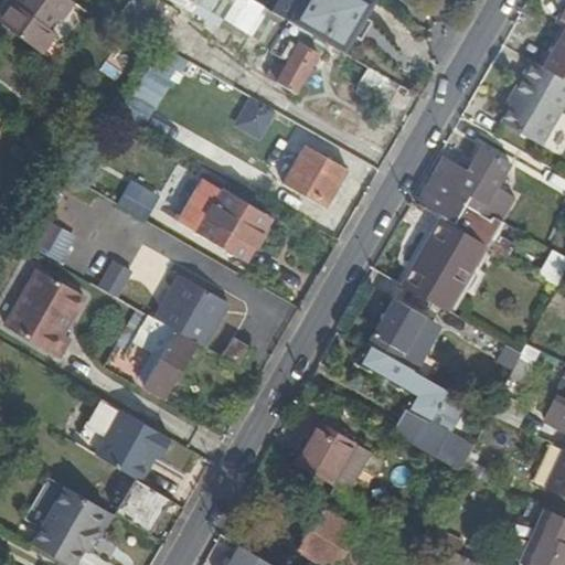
[(68,41),(88,12),(72,0),(39,0),(38,1),(40,2),(32,14),(28,11),(12,31),(57,64),(73,44),(68,41)]
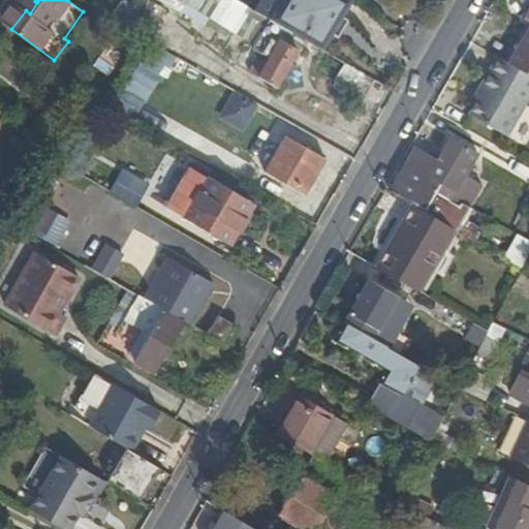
[(262,0),(256,12),(268,19),(280,26),(324,52),(354,0),(353,0),(262,0)]
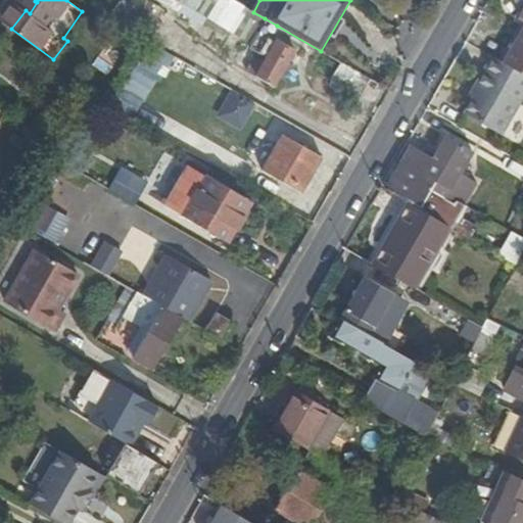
[(522,72),(522,12),(519,19),(522,21),(522,32),(506,62),(522,72)]
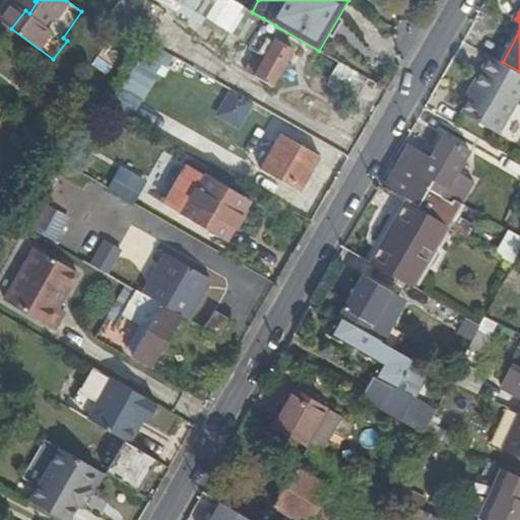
[(275,25),(263,18),(257,30),(268,38),(275,25)]
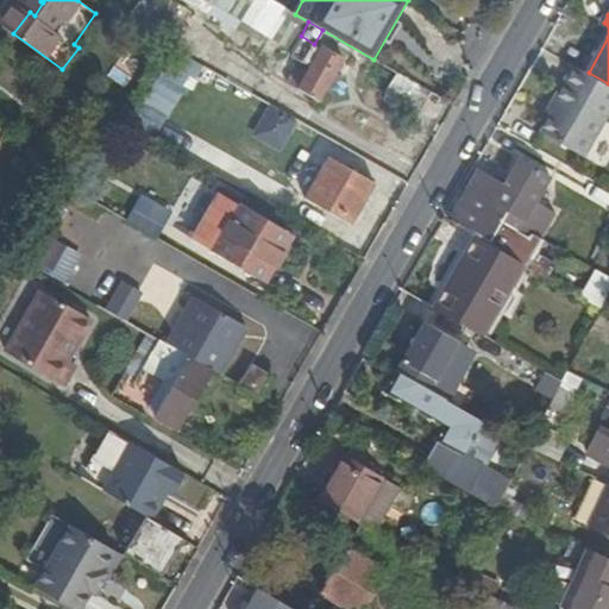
[(319,100),(341,57),(320,45),(297,89),(319,100)]
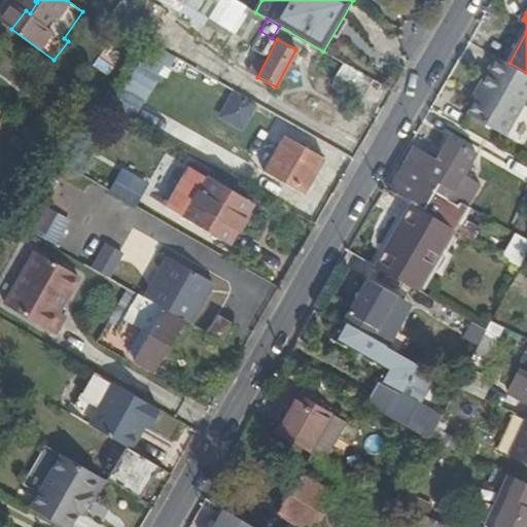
[(99,61),(95,66),(112,77),(126,55),(110,44),(100,59),(99,61)]
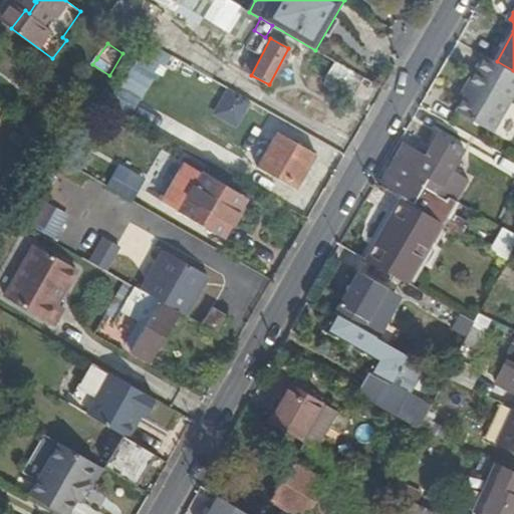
[(498,125),(513,97),(513,70),(497,61),(486,54),(469,82),(473,85),(462,104),(498,125)]
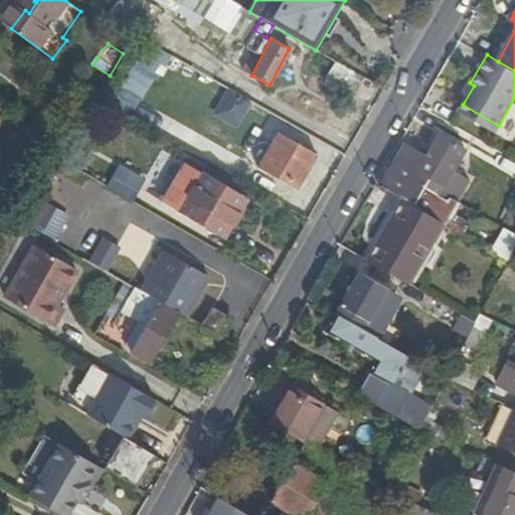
[(365,78),(335,60),(325,78),(355,97),(365,78)]
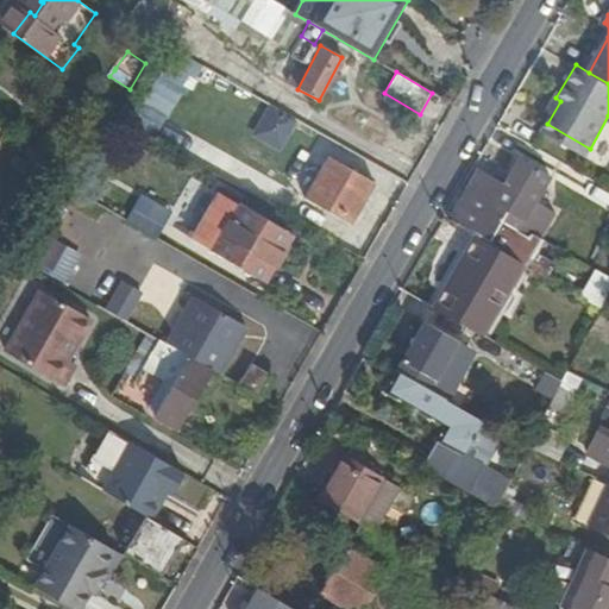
[(560,161),(529,143),(512,174),(542,190),(560,161)]
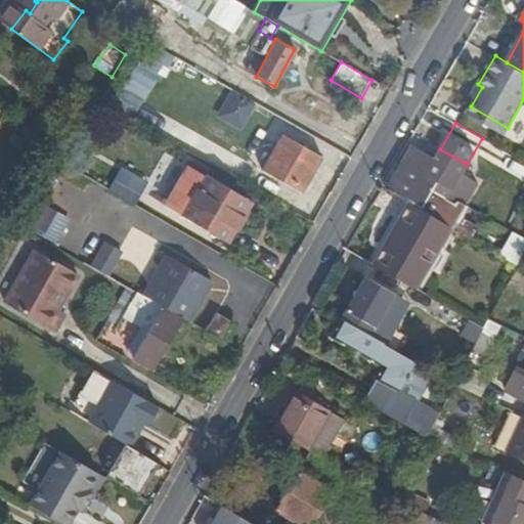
[(322,157),(284,133),(263,170),(302,192),(322,157)]
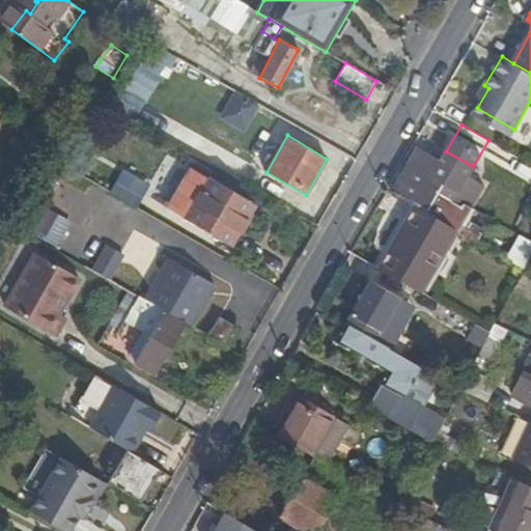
[(419,146),(410,163),(441,180),(436,190),(463,206),(465,202),(472,206),(482,188),(466,178),(473,166),(446,151),(442,160),(419,146)]
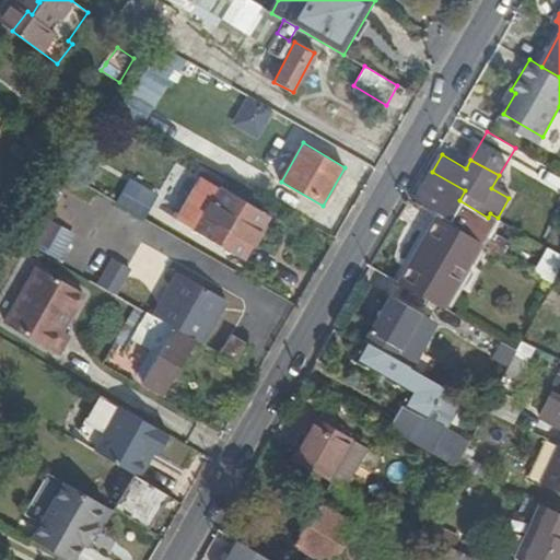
[(481,242),(487,245),(501,220),(498,218),(490,213),(488,218),(459,200),(465,190),(432,172),(415,202),(439,217),(481,242)]
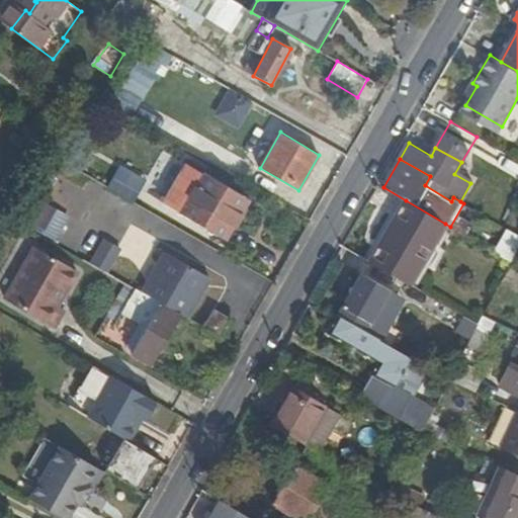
[(204,171),(202,173),(185,164),(163,202),(226,240),(249,199),(204,171)]
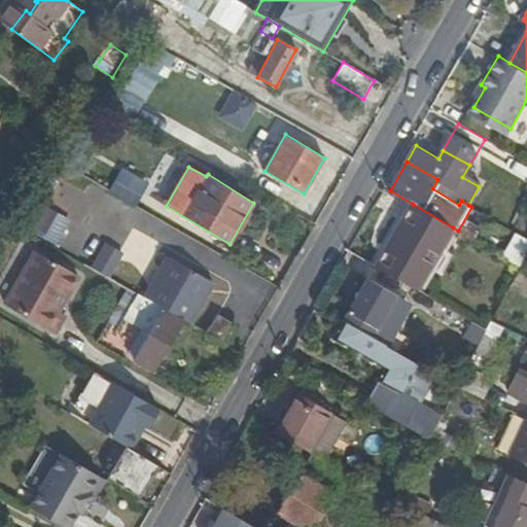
[(377,267),(418,289),(453,227),(413,204),(377,267)]
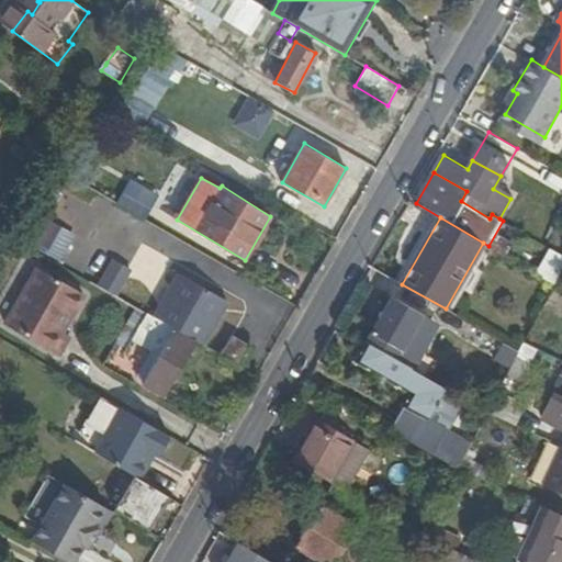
[(538,273),(555,284),(561,270),(561,254),(552,249),(538,273)]
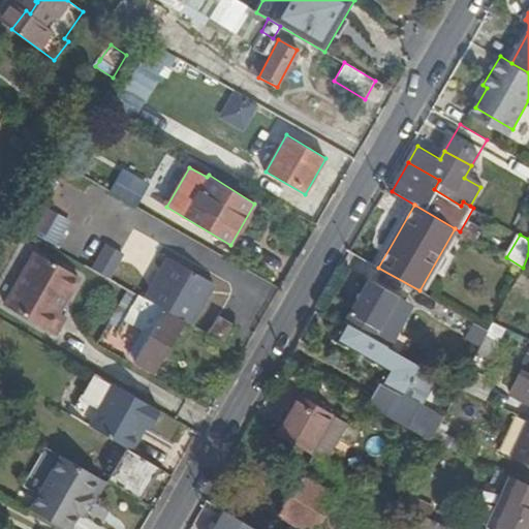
[(207,330),(231,287),(162,247),(136,289),(207,330)]
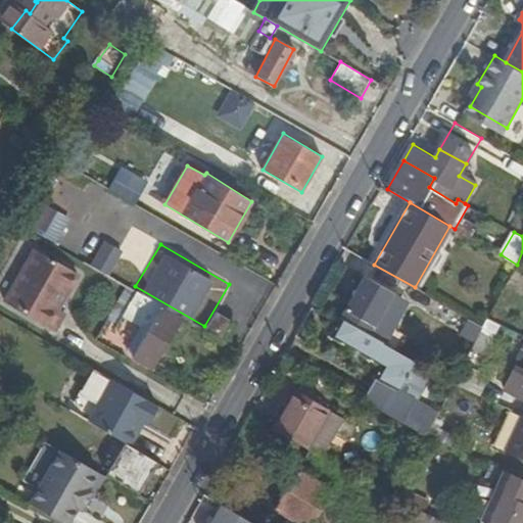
[(81,277),(36,251),(6,303),(52,329),(81,277)]
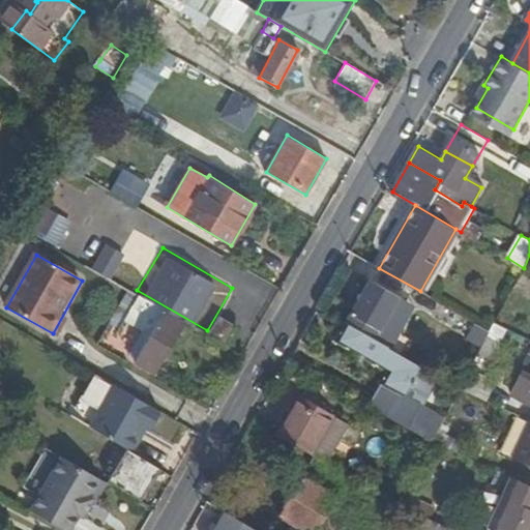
[(371,280),(346,323),(380,343),(384,334),(380,331),(396,303),(401,305),(405,299),(371,280)]
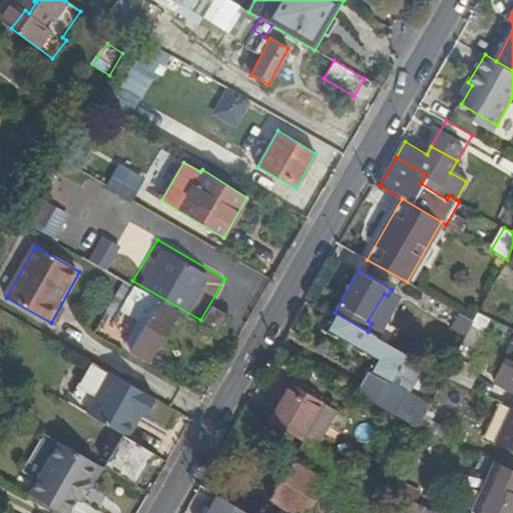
[(160,301),(134,286),(112,330),(135,343),(160,301)]
